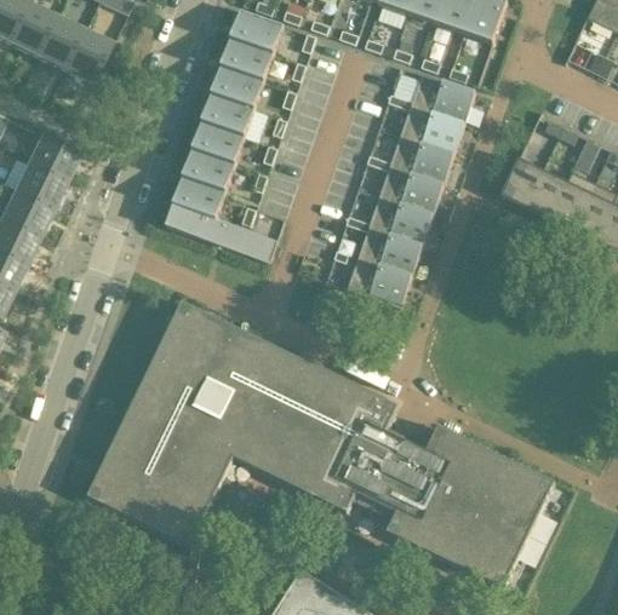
[(0,39),(9,44),(28,4),(19,0),(0,0),(0,39)]
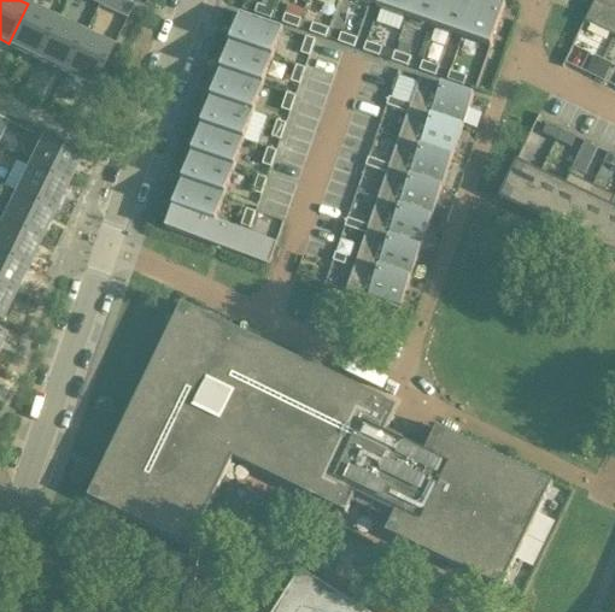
[(98,0),(98,1),(116,10),(121,0),(98,0)]
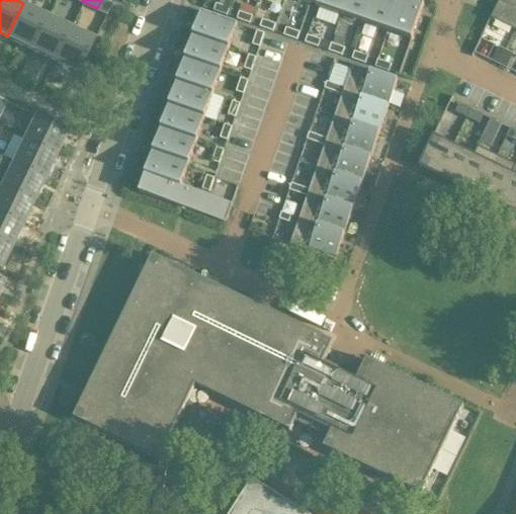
[(317,0),(316,3),(314,2),(313,3),(339,12),(343,0),(317,0)]
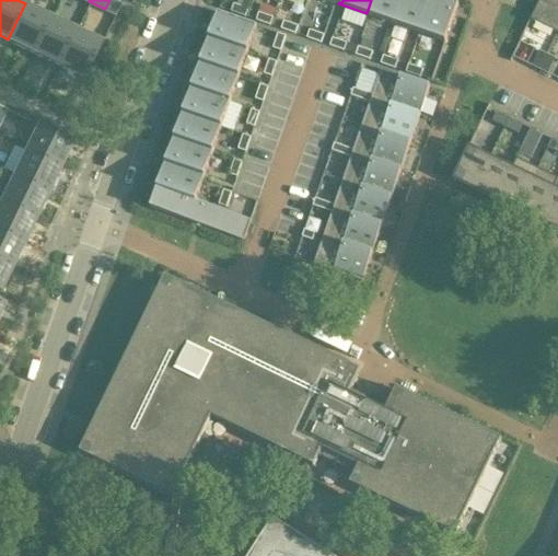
[(371,0),(367,13),(392,22),(399,0),(371,0)]
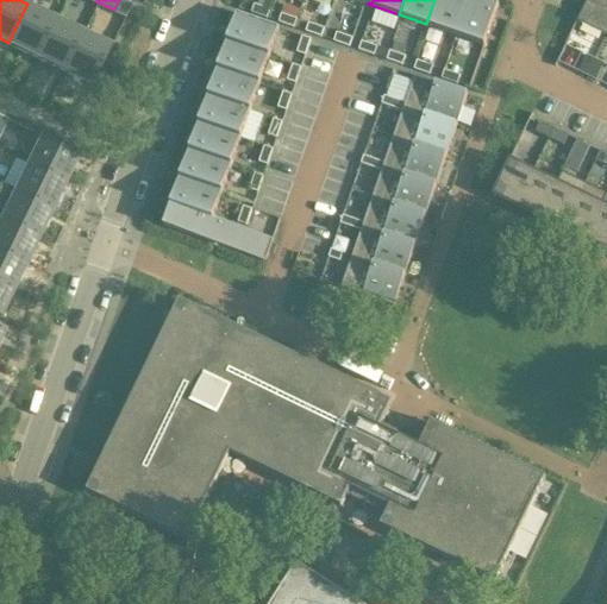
[(435,0),(426,24),(454,33),(465,0),(435,0)]
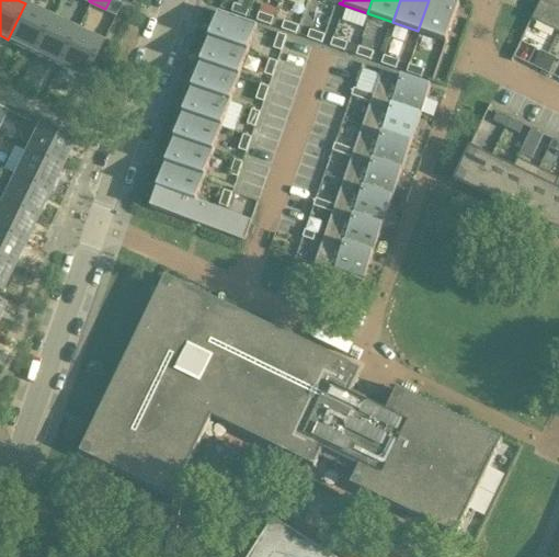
[(457,1),(454,0),(429,0),(418,31),(444,40),(457,1)]
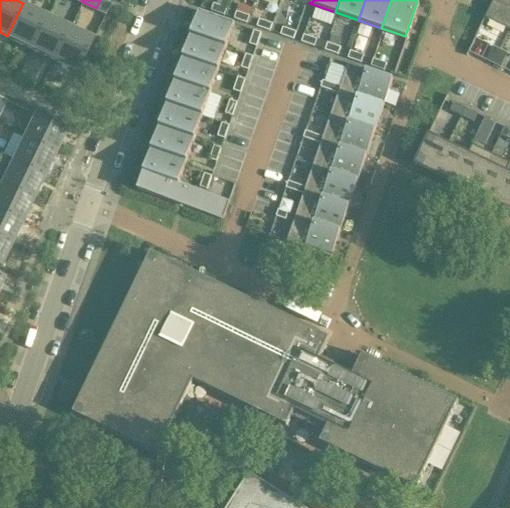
[(509,21),(509,0),(489,0),(482,15),(507,27),(509,21)]
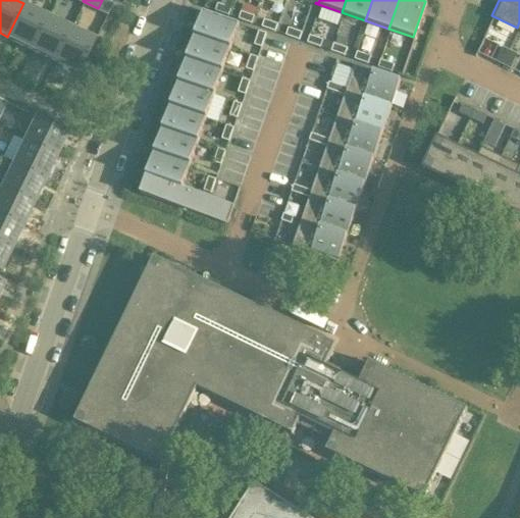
[(215,1),(213,8),(226,13),(228,5),(227,5),(215,1)]
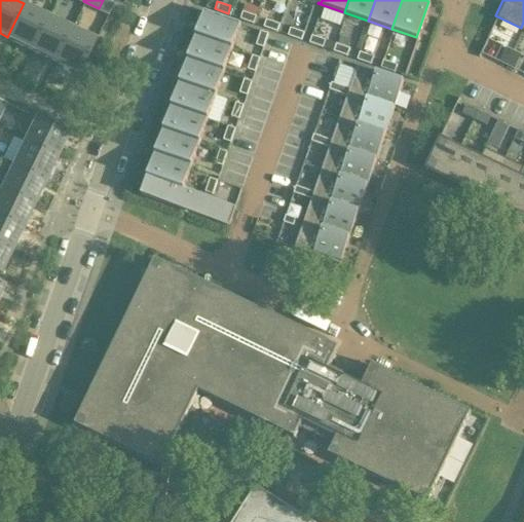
[(24,3),(7,37),(31,48),(47,15),(24,3)]
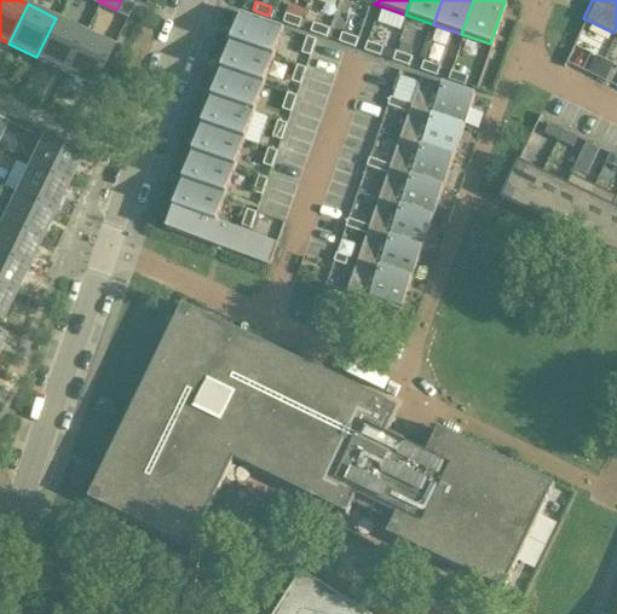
[(238,11),(229,38),(271,53),(281,25),(238,11)]
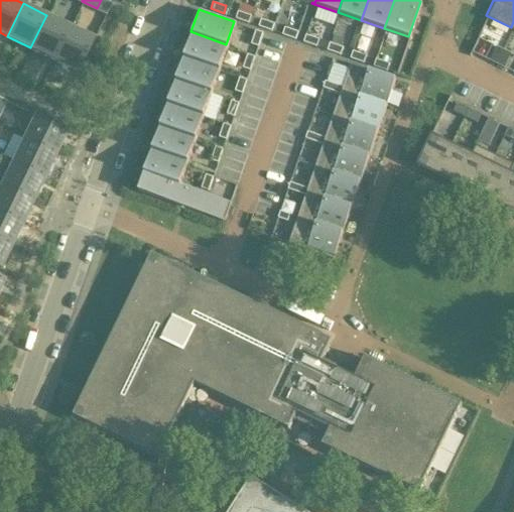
[(249,13),(236,9),(233,16),(246,21),(249,13)]
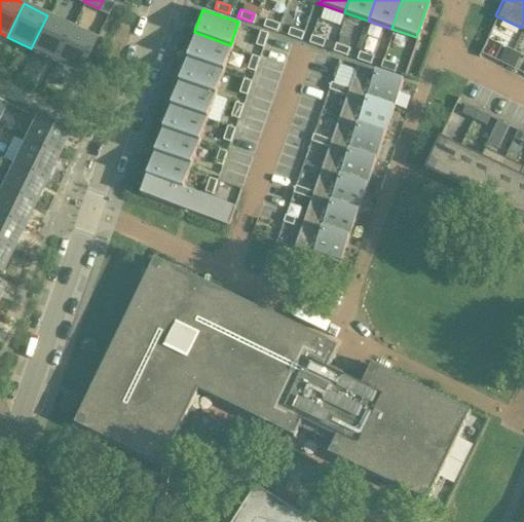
[(47,15),(31,48),(54,60),(71,27),(47,15)]
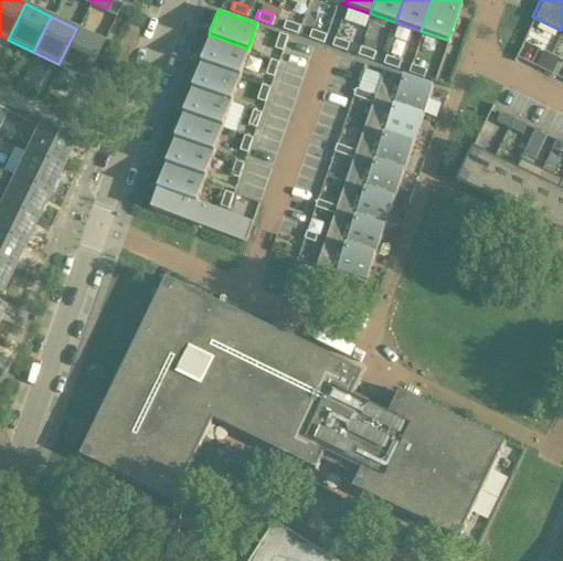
[(299,23),(284,19),(282,27),(296,32),(299,23)]
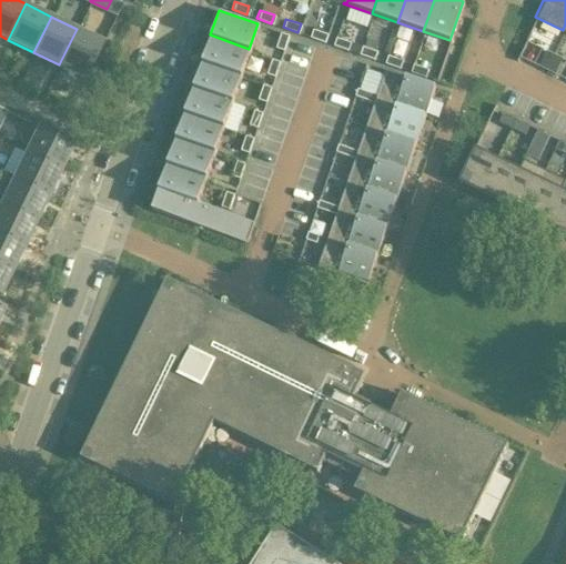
[(326,33),(312,28),(309,36),(324,41),(326,33)]
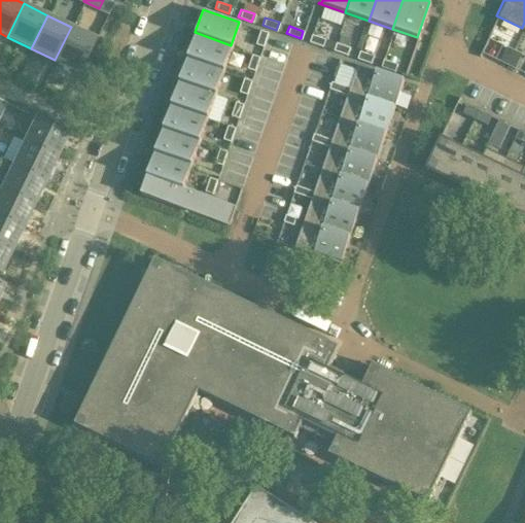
[(78,71),(95,38),(71,27),(55,60),(78,71)]
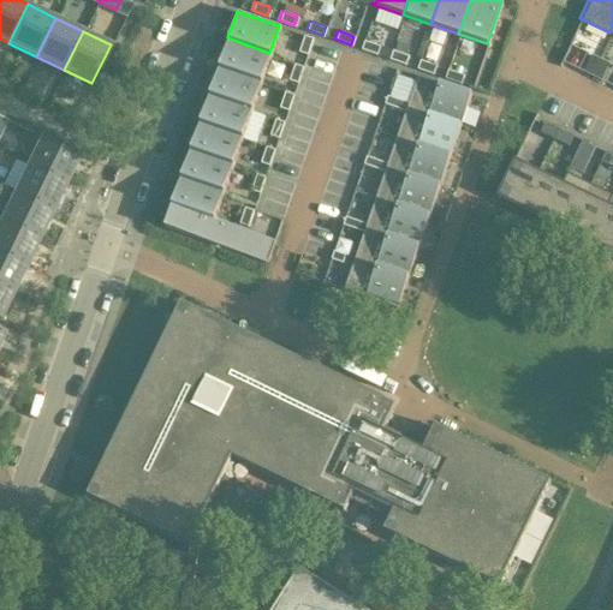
[(311,36),(302,34),(297,49),(305,53),(311,36)]
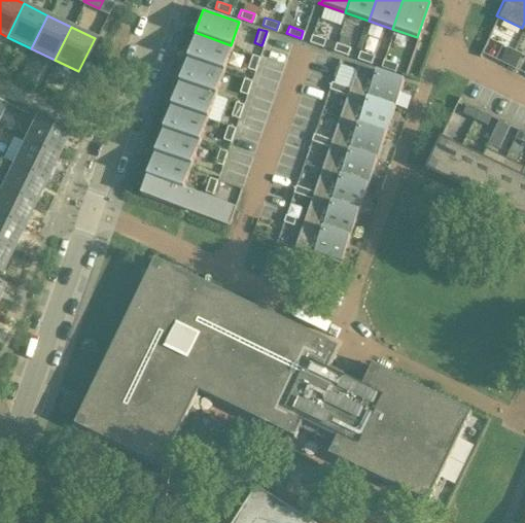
[(195,32),(186,55),(222,68),(231,45),(195,32)]
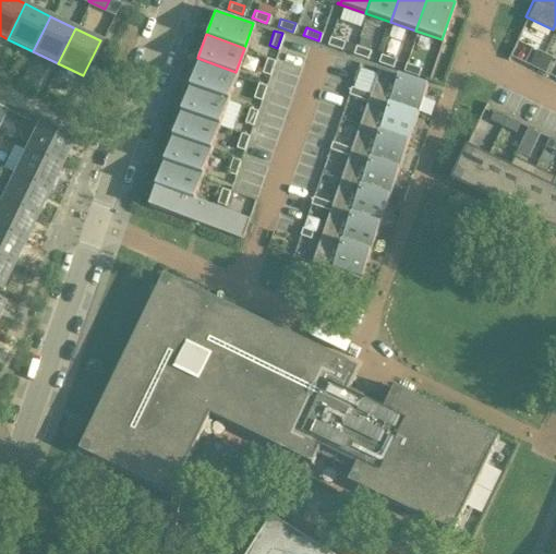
[(343,40),(328,35),(326,43),(340,48),(343,40)]
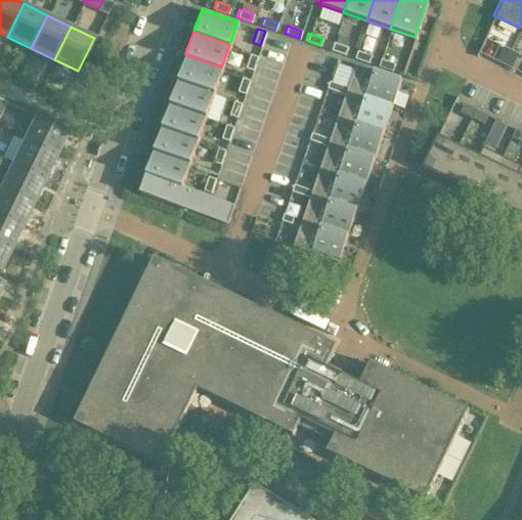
[(346,46),(333,41),(330,49),(343,53),(346,46)]
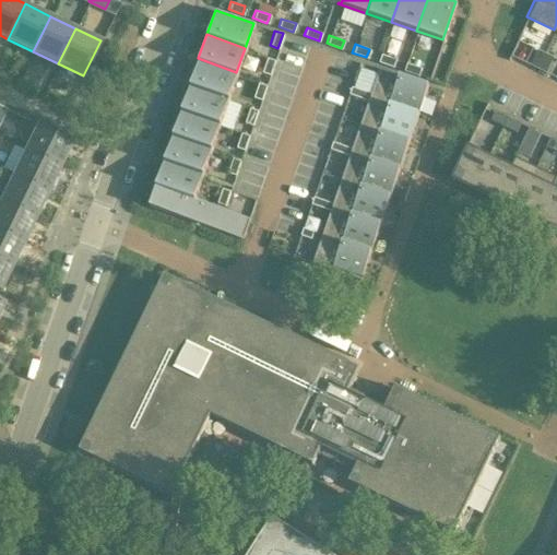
[(536,67),(543,52),(535,48),(529,62),(536,67)]
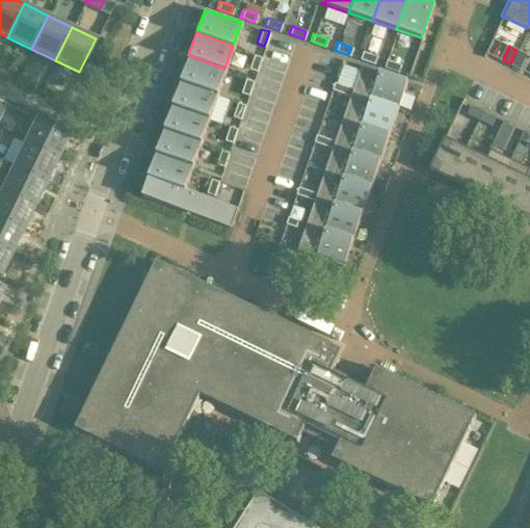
[(375,55),(362,50),(359,57),(372,62),(375,55)]
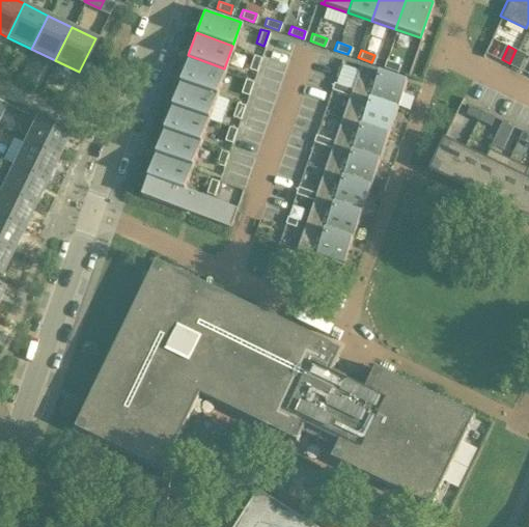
[(524,53),(516,50),(509,63),(517,66),(524,53)]
